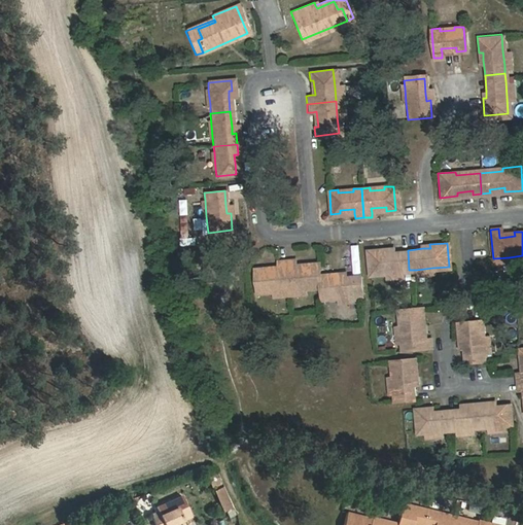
[(384,248),(368,249),(370,274),(386,272),(403,271),(409,270),(408,250),(392,251),(385,252),(384,248)]
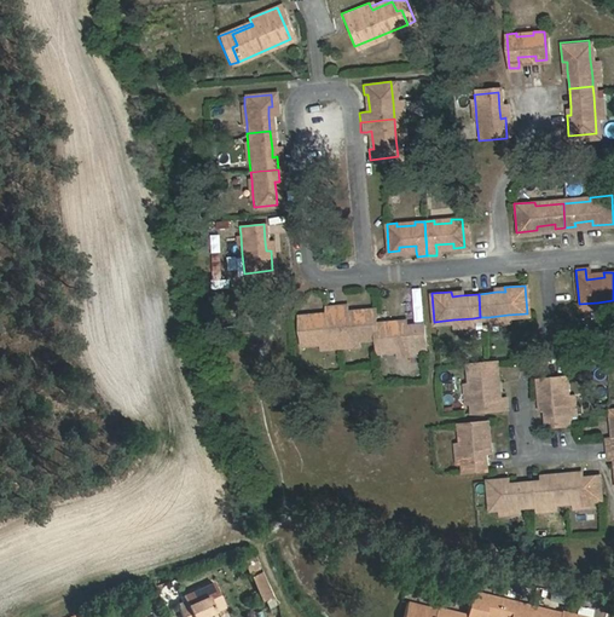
[(346,303),(336,304),(340,338),(357,336),(377,334),(376,321),(375,306),(364,307),(364,312),(347,313),(346,303)]
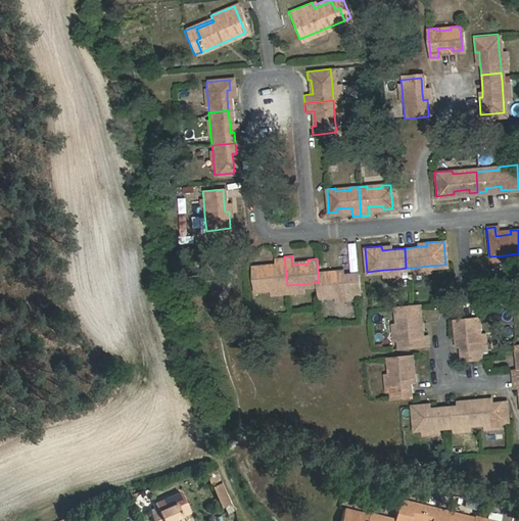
[(262,264),(253,265),(255,288),(287,285),(284,256),(276,257),(277,263),(277,266),(263,268),(262,264)]
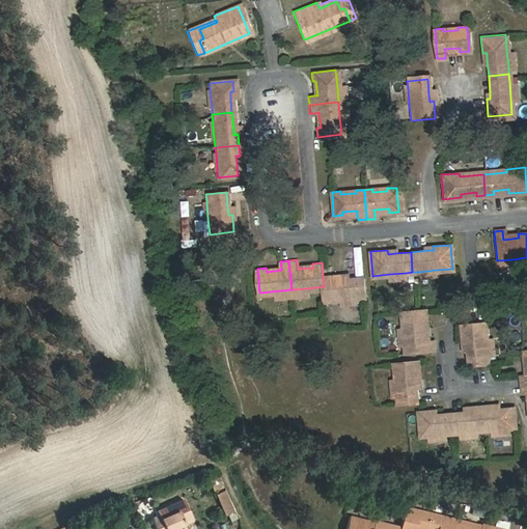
[(364,296),(363,276),(348,277),(339,278),(339,274),(323,275),(324,286),(325,300),(341,298),(358,297),(364,296)]
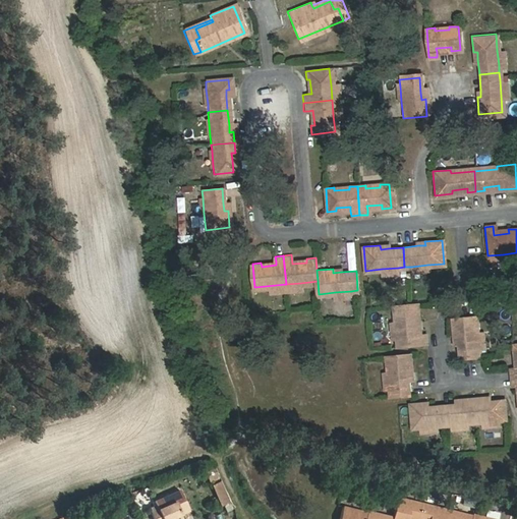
[(416,303),(393,305),(394,323),(397,323),(399,337),(396,338),(397,346),(425,344),(424,335),(419,336),(415,336),(414,322),(418,321),(416,303)]
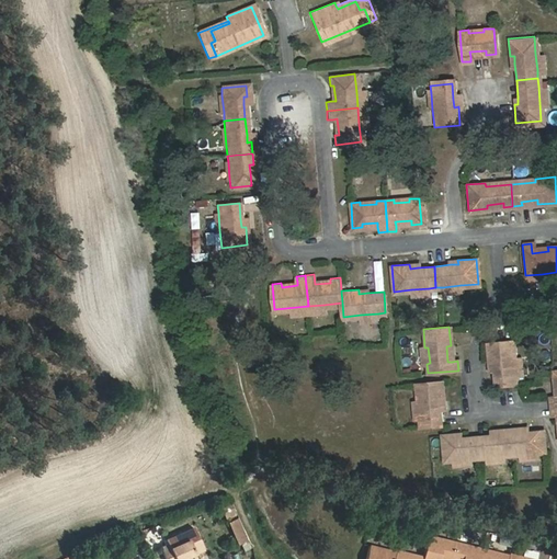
[(487,343),(489,361),(492,361),(493,368),(495,385),(515,384),(515,376),(514,358),(513,341),(487,343)]
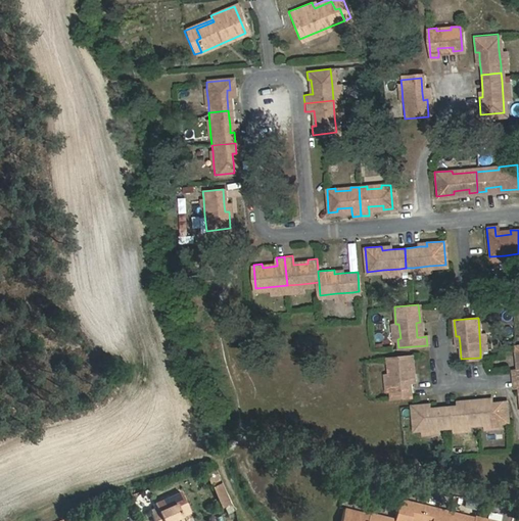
[(391,325),(392,339),(400,338),(398,324),(395,324),(391,325)]
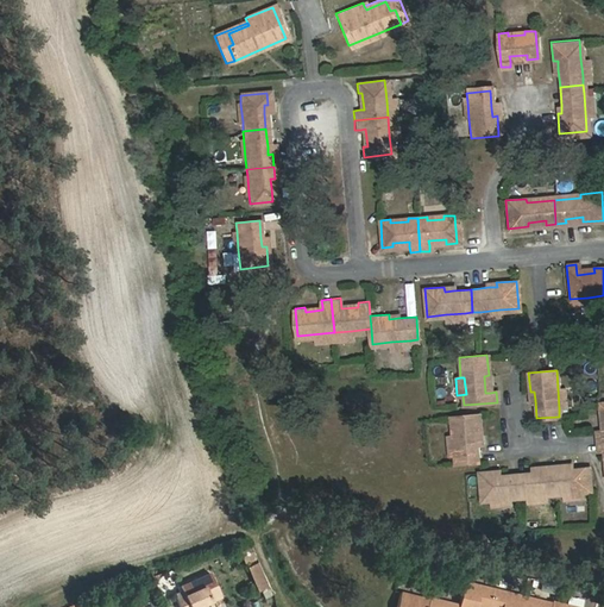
[(603,400),(597,401),(598,412),(603,412),(603,424),(603,427),(601,429),(593,430),(595,439),(603,437),(603,400)]
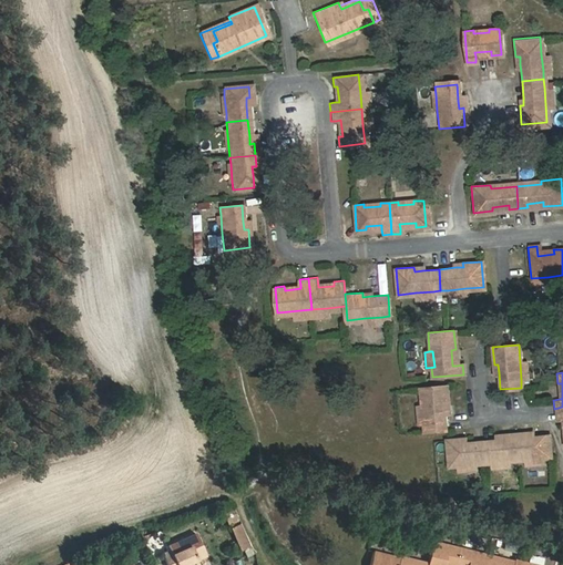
[(446,387),(420,388),(421,406),(422,423),(422,430),(443,429),(443,412),(442,404),(447,404),(446,387)]
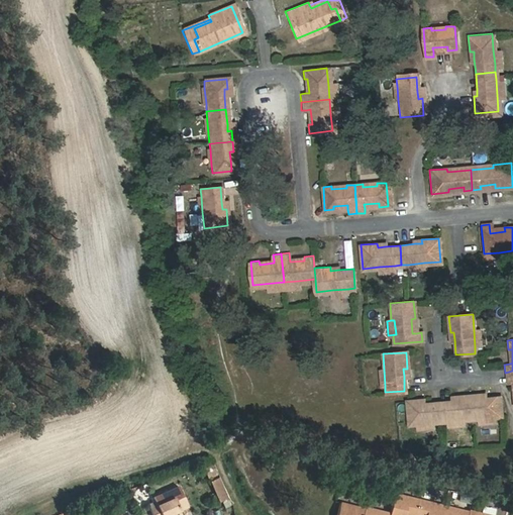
[(479,394),(469,395),(471,418),(477,417),(492,416),(500,415),(499,396),(487,397),(480,398),(479,394)]
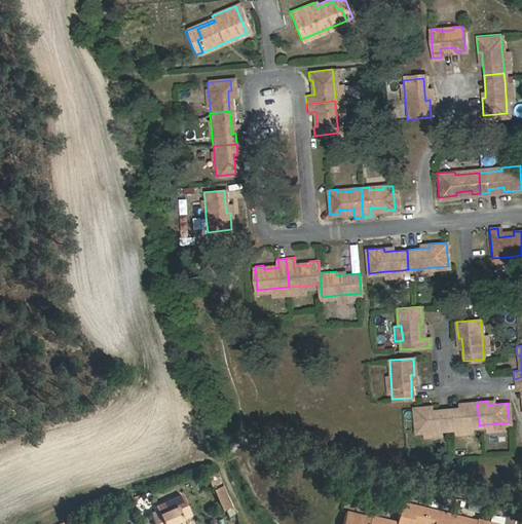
[(459,407),(444,409),(446,428),(454,427),(479,425),(477,402),(467,403),(467,407),(459,407)]
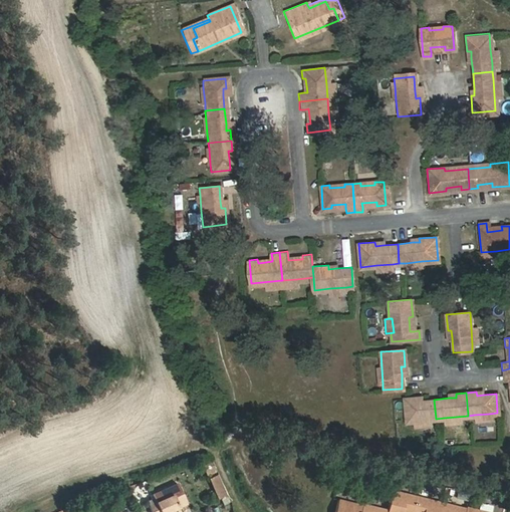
[(414,397),(404,398),(406,421),(413,421),(428,419),(436,419),(434,400),(421,401),(414,401),(414,397)]
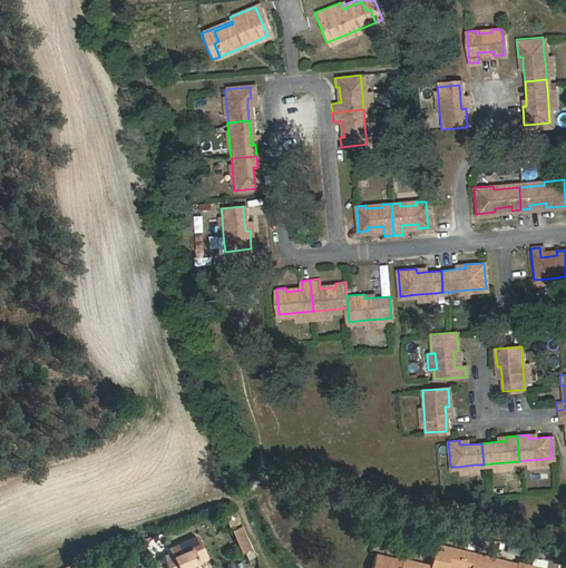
[(236,520),(233,511),(225,515),(228,524),(236,520)]
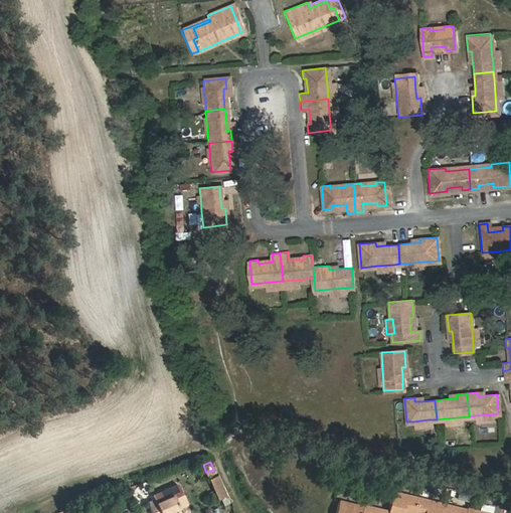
[(223,493),(216,476),(210,478),(216,495),(223,493)]
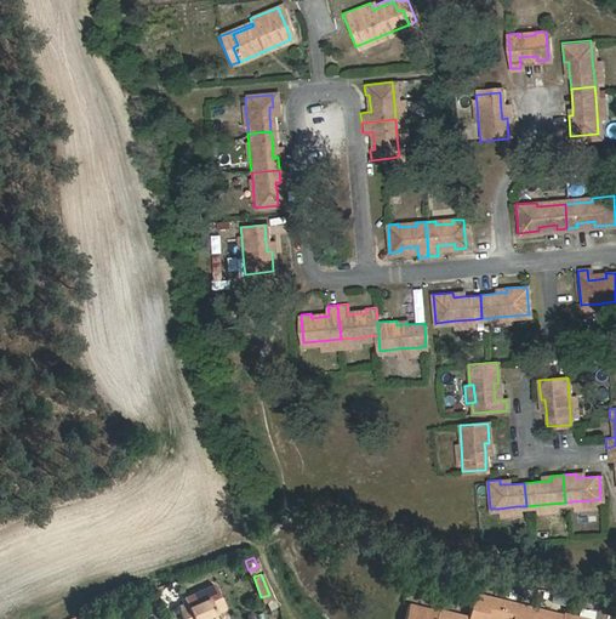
[(180,618),(192,618),(214,611),(222,607),(211,584),(181,597),(183,602),(175,606),(180,618)]
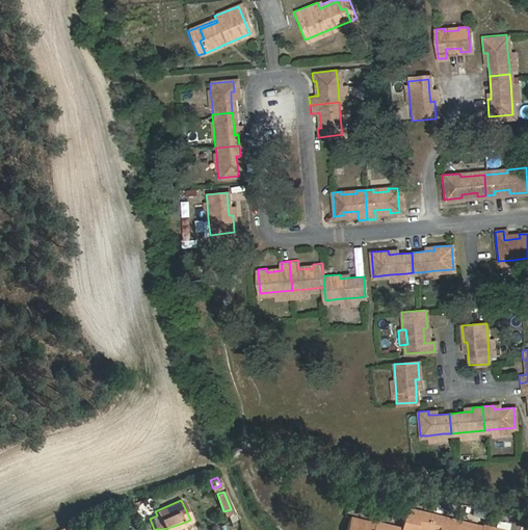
[(422,529),(427,512),(402,507),(398,526),(396,529),(412,529),(413,528),(422,529)]
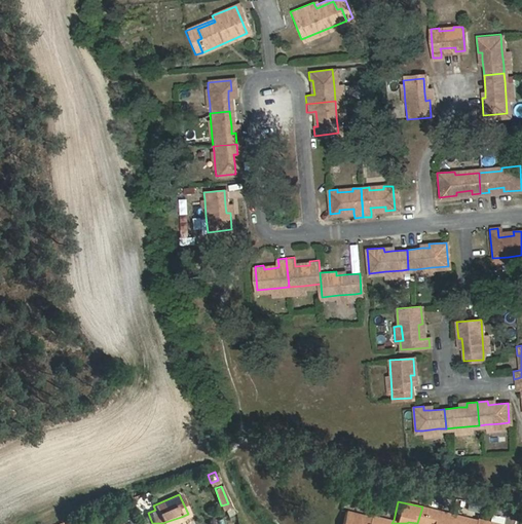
[(444,523),(447,513),(422,507),(417,523),(444,523)]
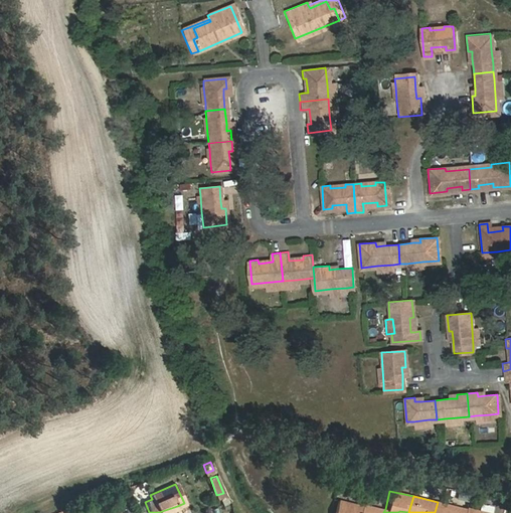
[(357,512),(359,505),(334,499),(329,512),(357,512)]
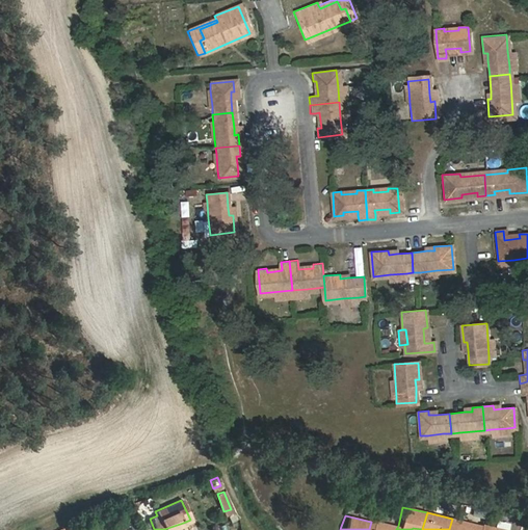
[(478,529),(480,525),(452,519),(449,529),(478,529)]
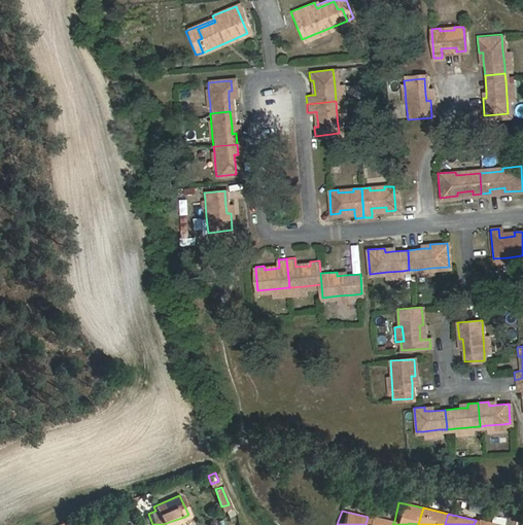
[(392,524),(394,521),(369,515),(368,517),(365,524),(392,524)]
